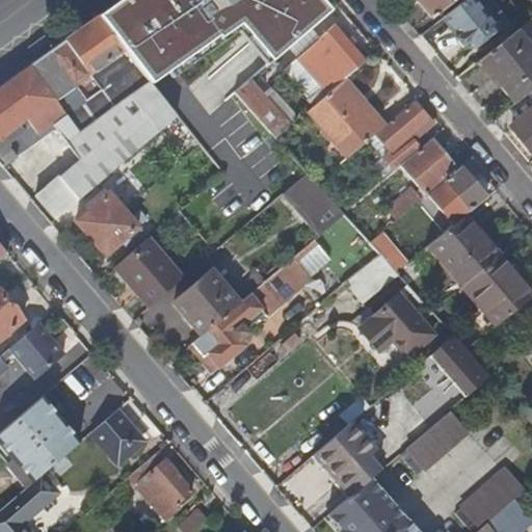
[(214,0),(224,12),(239,6),(233,0),(121,0),(99,17),(129,55),(205,0),(214,0)]
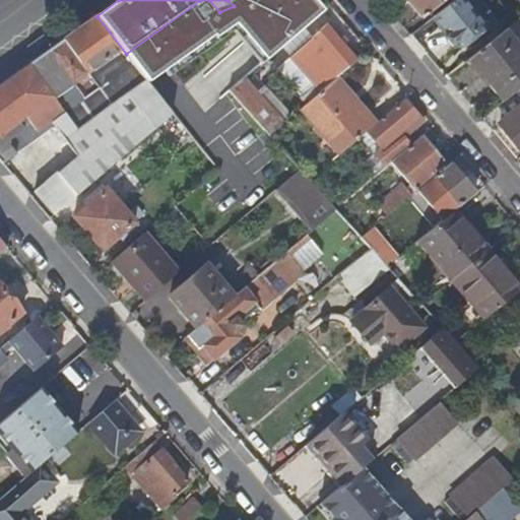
[(329,0),(241,0),(234,6),(219,12),(209,0),(200,0),(126,54),(173,114),(185,129),(282,47),(316,17),(331,5),(330,1),(329,0)]
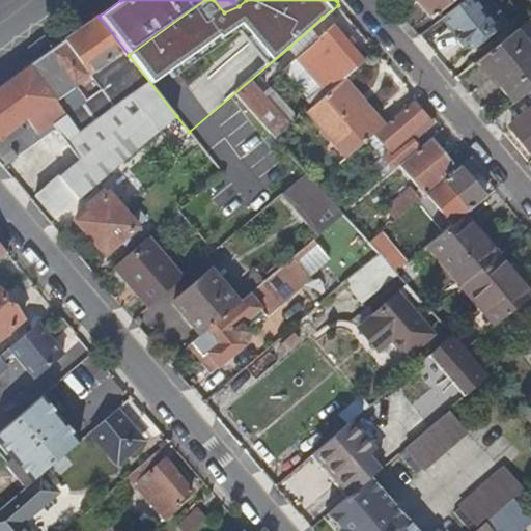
[(449,0),(416,0),(430,17),(449,0)]
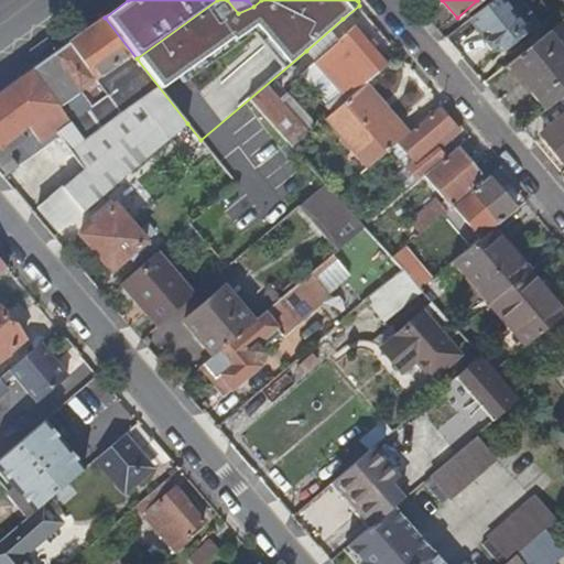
[(523,28),(501,0),(491,0),(470,18),(496,50),(523,28)]
